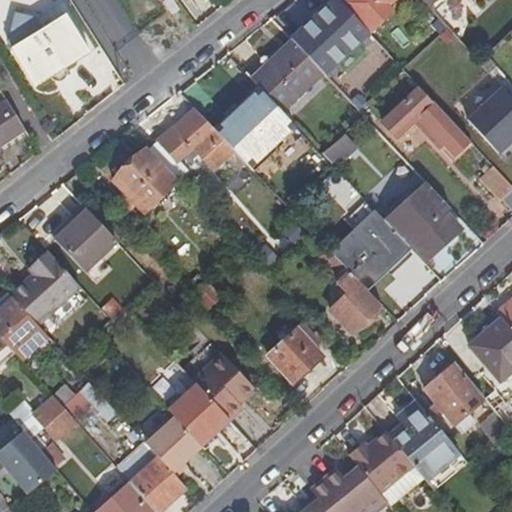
[(0,0),(0,30),(43,28),(42,14),(35,15),(34,0),(0,0)]
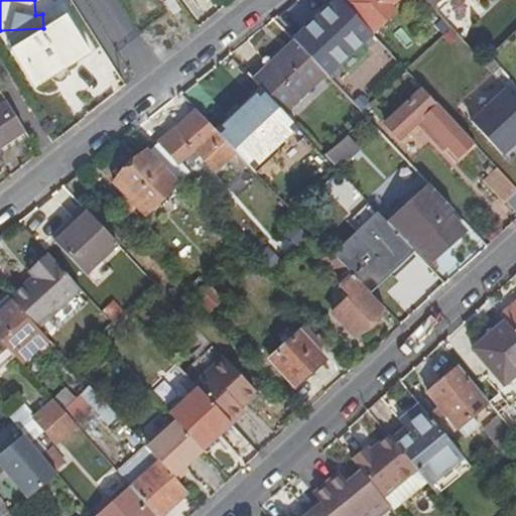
[(350,0),(345,5),(373,34),(396,13),(390,8),(399,0),(350,0)]
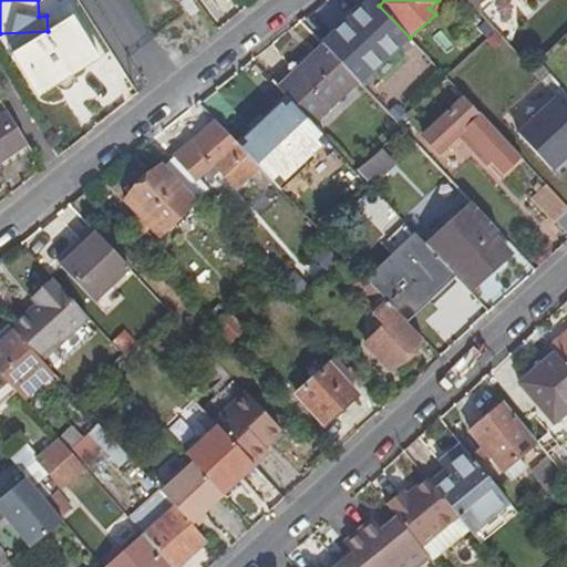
[(467,0),(476,9),(485,0),(467,0)]
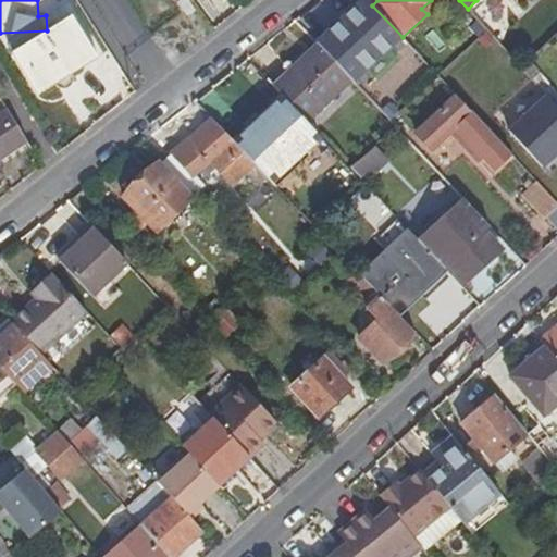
[(73,16),(58,26),(83,67),(99,58),(73,16)]
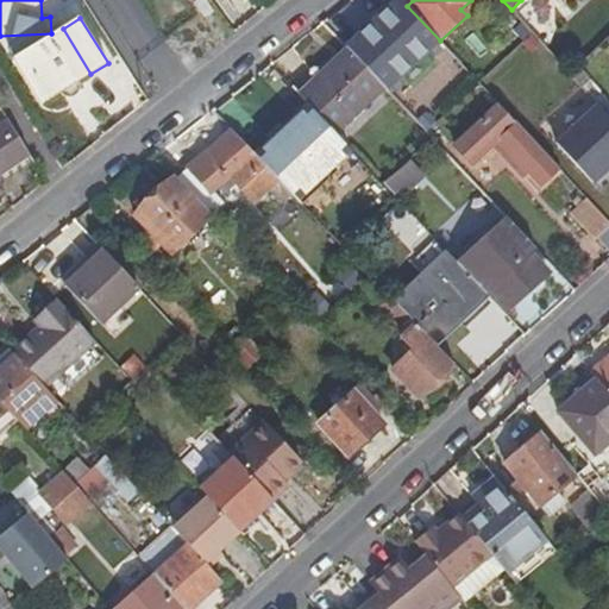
[(45,104),(90,74),(63,29),(17,58),(45,104)]
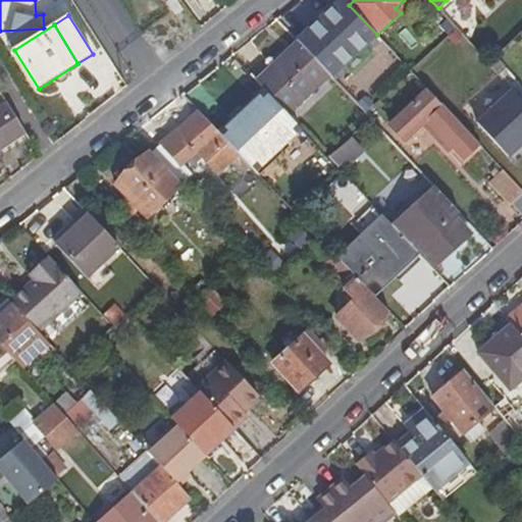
[(330,76),(300,43),(282,59),(284,61),(260,84),(269,94),(290,114),(330,76)]
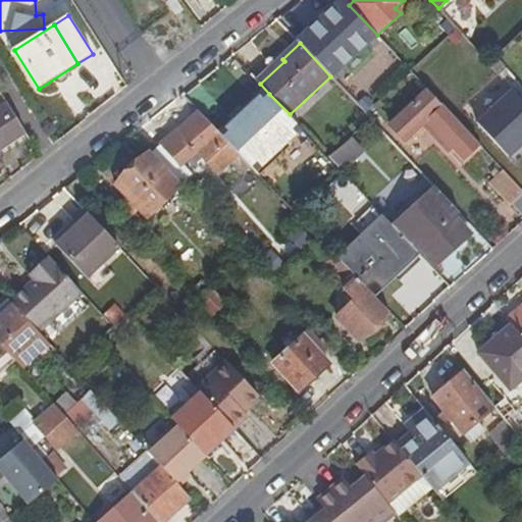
[(56,82),(68,108),(112,89),(100,62),(56,82)]
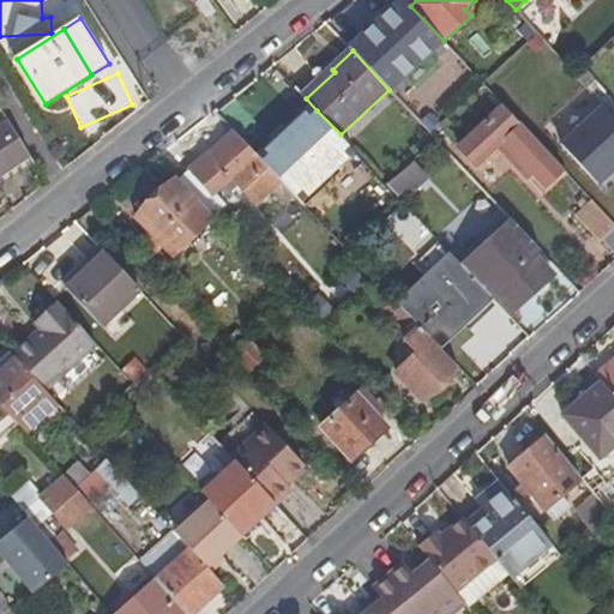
[(613,126),(589,91),(540,126),(585,188),(613,167),(613,126)]
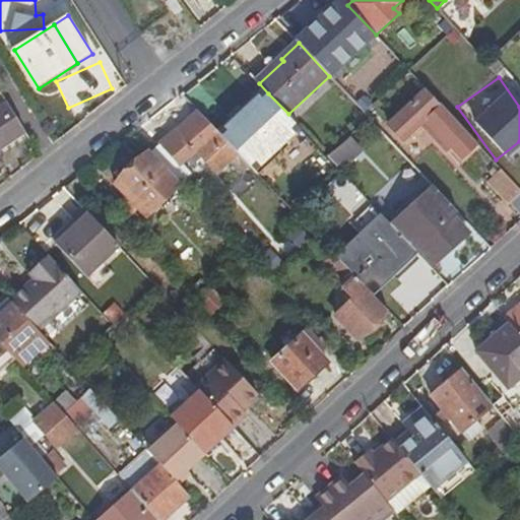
[(27,133),(0,88),(0,171),(5,168),(0,159),(0,154),(10,149),(8,144),(27,133)]
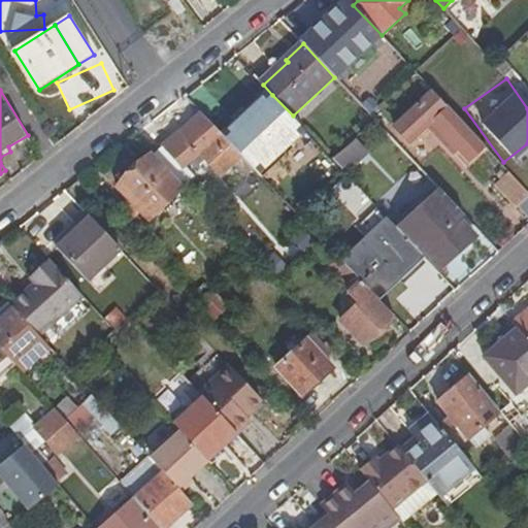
[(432,94),(397,127),(410,141),(431,123),(468,163),(483,150),(477,142),(432,94)]
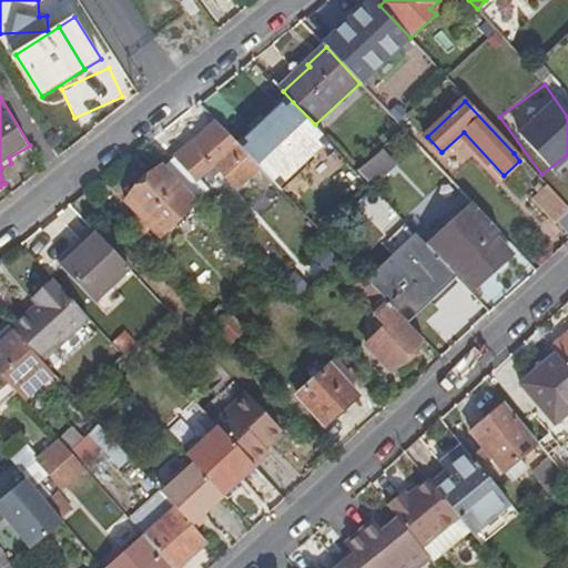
[(330,141),(315,124),(293,102),(263,130),(301,170),(330,141)]
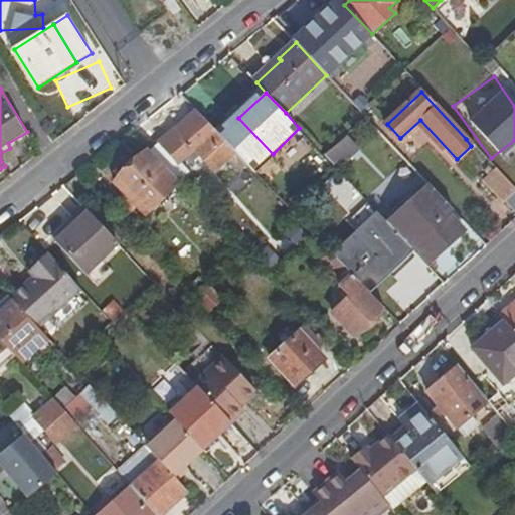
[(215,169),(235,152),(220,136),(196,112),(160,145),(178,165),(193,151),(212,171),(215,169)]
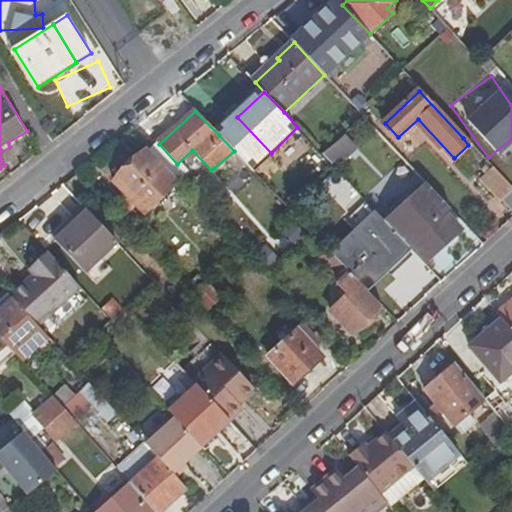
[(271,153),(237,117),(219,135),(234,151),(253,171),(271,153)]
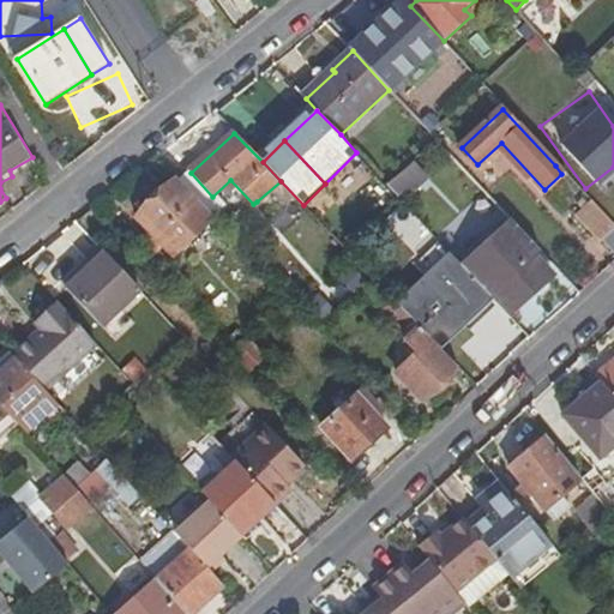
[(10,170),(12,176),(35,162),(32,157),(10,170)]
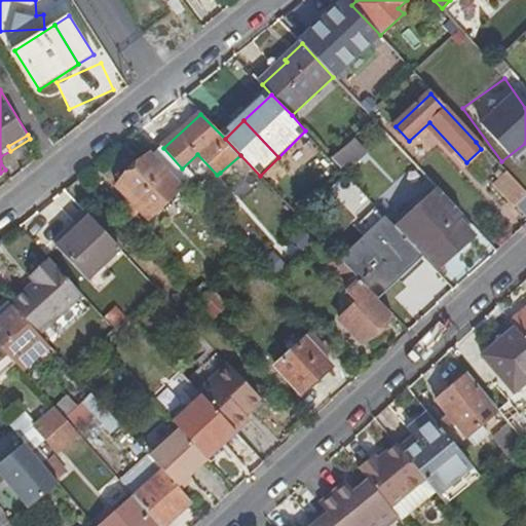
[(354,140),(334,158),(345,171),(366,152),(354,140)]
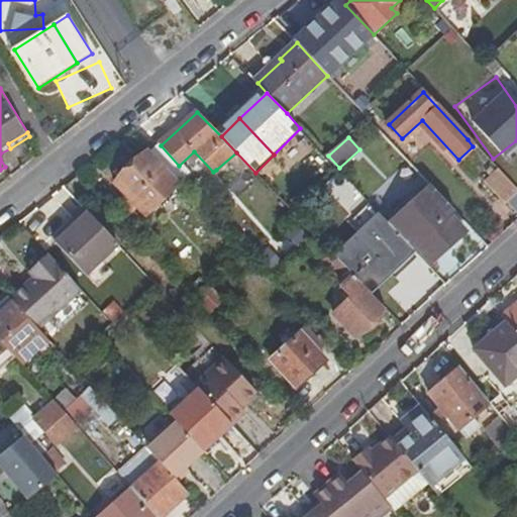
[(180,181),(149,149),(116,183),(145,214),(180,181)]
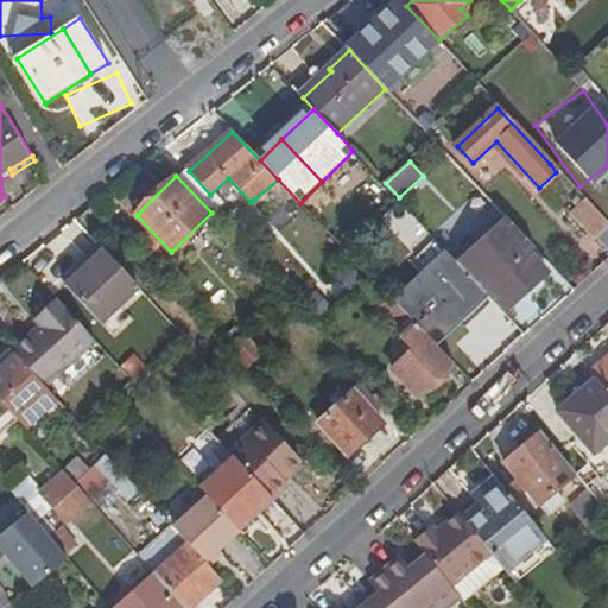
[(595,240),(607,227),(607,221),(587,200),(570,215),(595,240)]
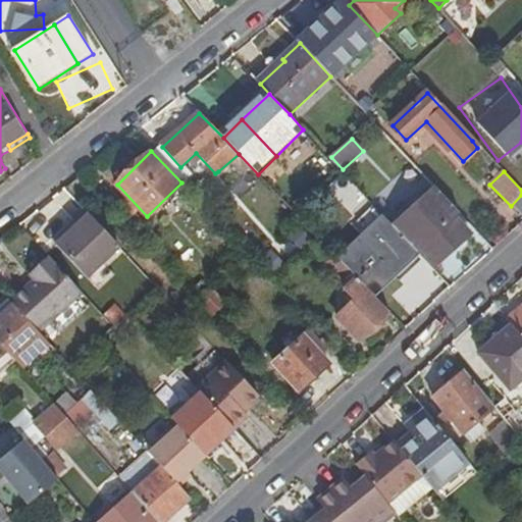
[(394,226),(418,253),(421,251),(435,267),(471,236),(456,218),(461,215),(435,188),(421,202),(394,226)]
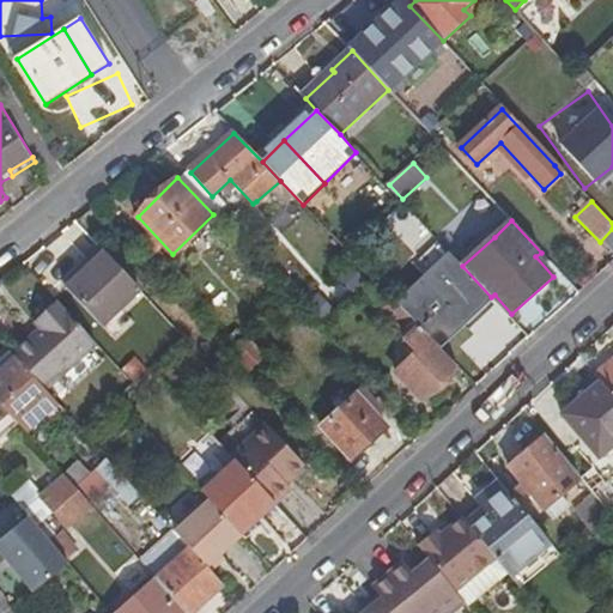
[(456,260),(462,266),(495,237),(489,230),(456,260)]
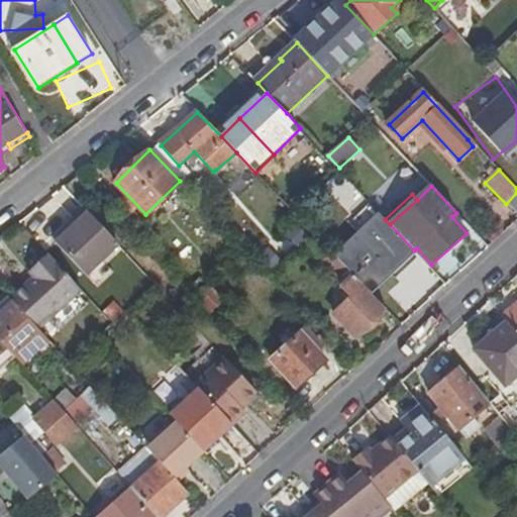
[(119,245),(88,212),(56,242),(86,277),(103,261),(119,245)]
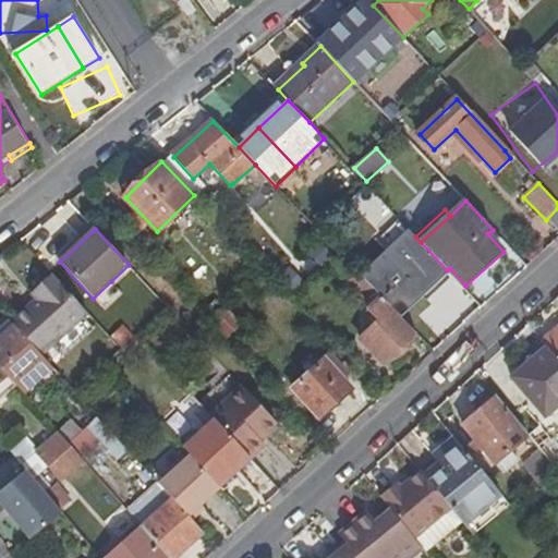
[(449,271),(447,270),(421,242),(415,237),(411,232),(363,278),(364,279),(375,291),(381,298),(401,317),(449,271)]
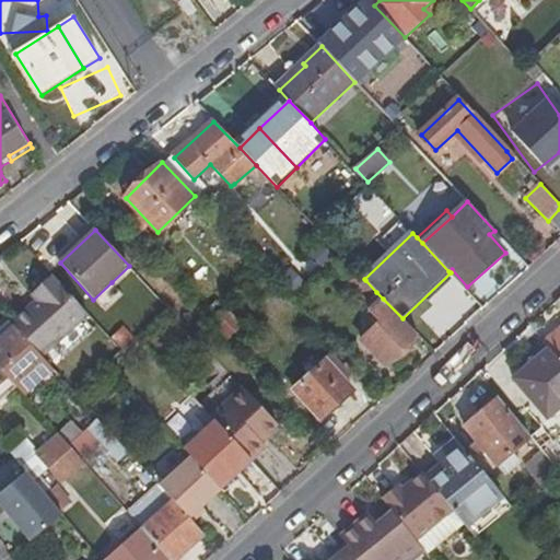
[(88,315),(51,276),(31,295),(35,301),(11,324),(14,327),(42,357),(51,349),(88,315)]
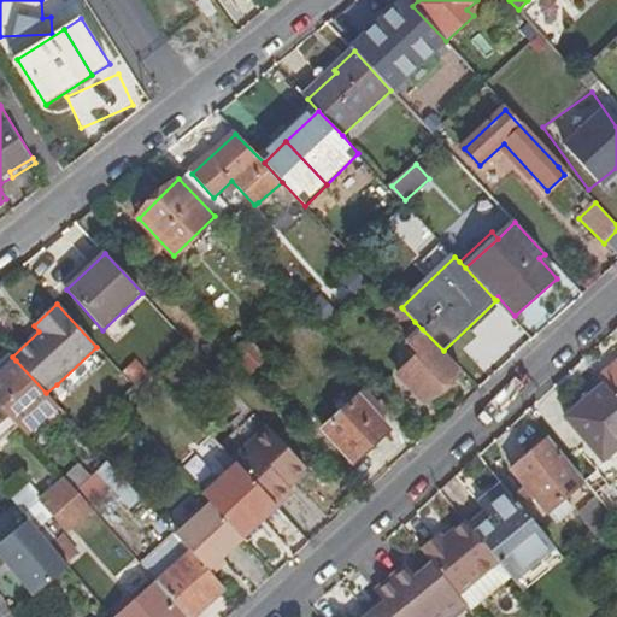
[(415,322),(403,309),(393,318),(404,330),(415,322)]
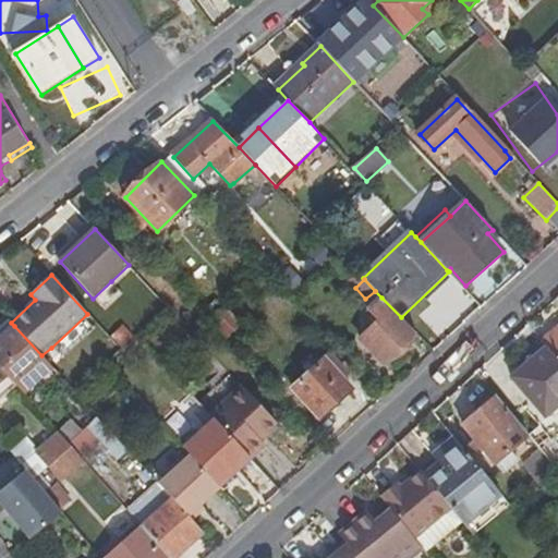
[(111,281),(93,299),(106,312),(123,295),(111,281)]
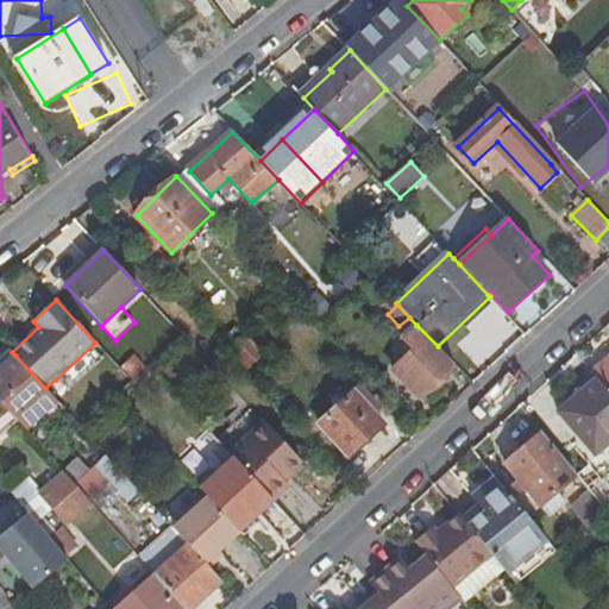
[(438,346),(416,325),(403,338),(415,352),(394,371),(421,397),(454,364),(438,346)]
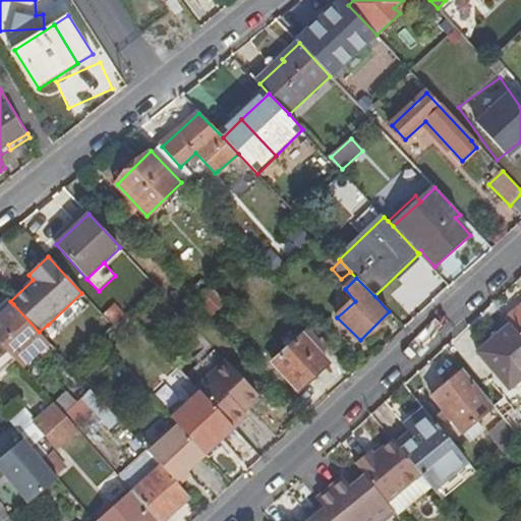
[(520,279),(516,285),(520,291),(520,308),(506,323),(520,339),(520,279)]
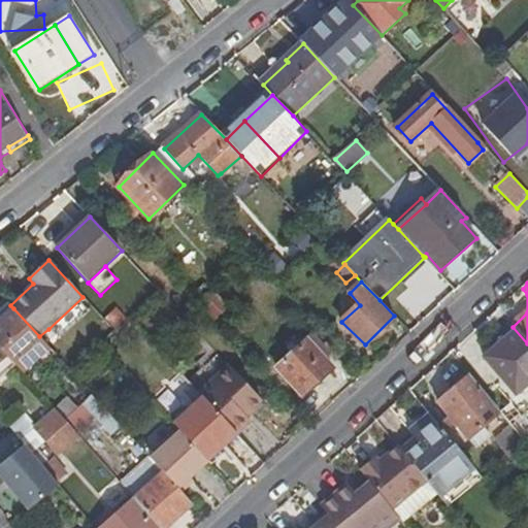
[(0,349),(6,356),(14,365),(18,368),(45,345),(27,324),(13,310),(13,308),(10,305),(7,302),(0,308),(0,349)]
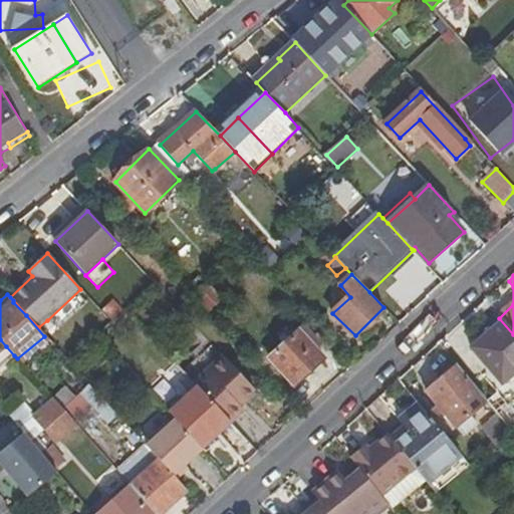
[(501,386),(513,374),(513,334),(499,318),(482,332),(486,337),(471,349),(501,386)]
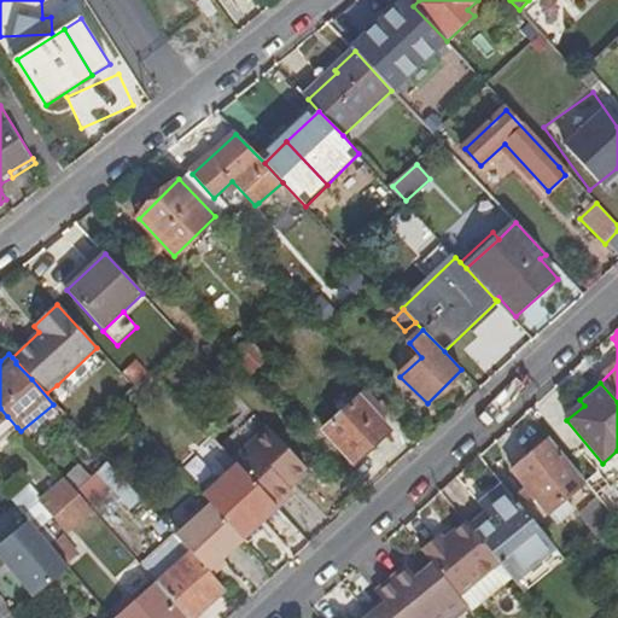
[(353,392),(319,423),(349,455),(383,424),(353,392)]
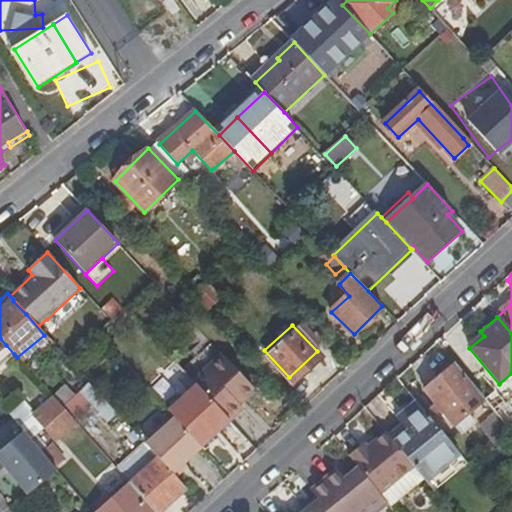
[(6,345),(0,350),(0,366),(14,354),(6,345)]
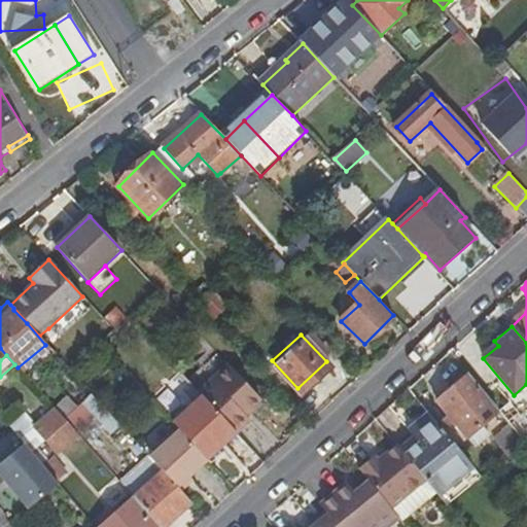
[(201,392),(204,396),(239,433),(252,421),(247,415),(265,399),(231,364),(201,392)]
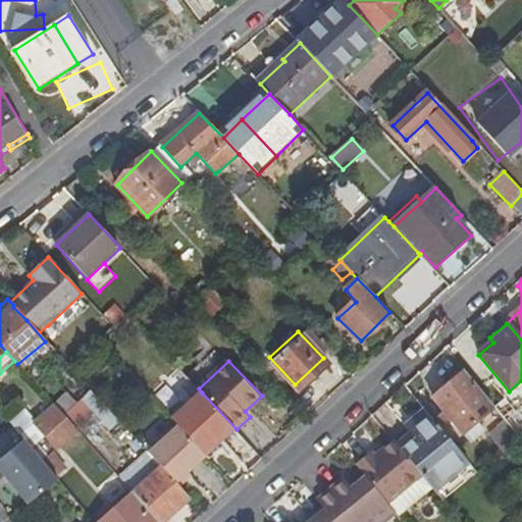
[(493,410),(464,374),(457,379),(452,379),(450,382),(450,386),(433,400),(463,435),(493,410)]
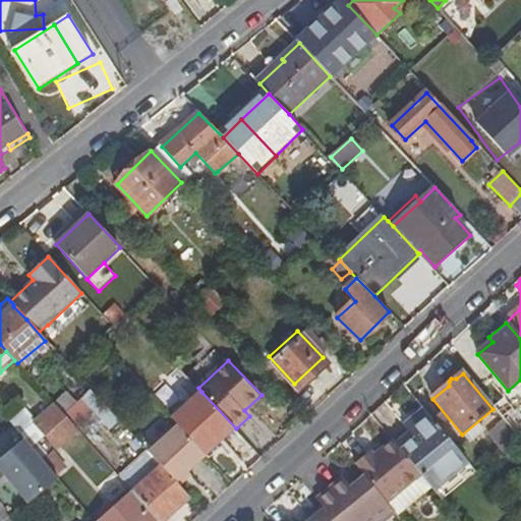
[(172,419),(179,426),(207,455),(236,428),(201,392),(172,419)]
